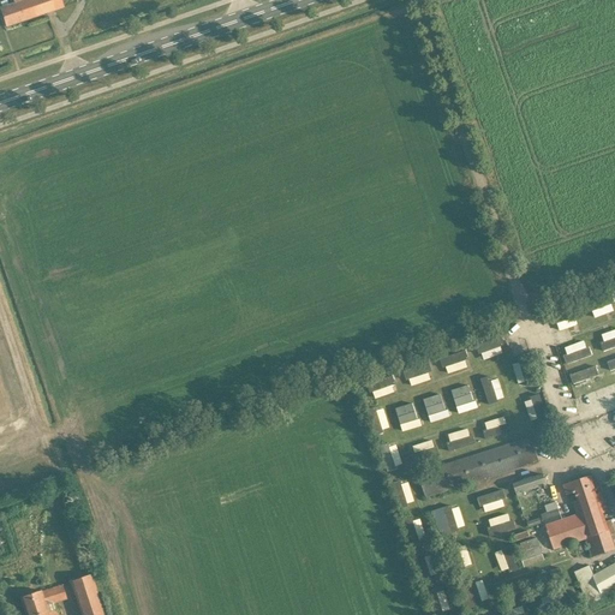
[(0,10),(6,28),(63,7),(77,3),(75,0),(12,0),(15,4),(0,7),(0,10)]
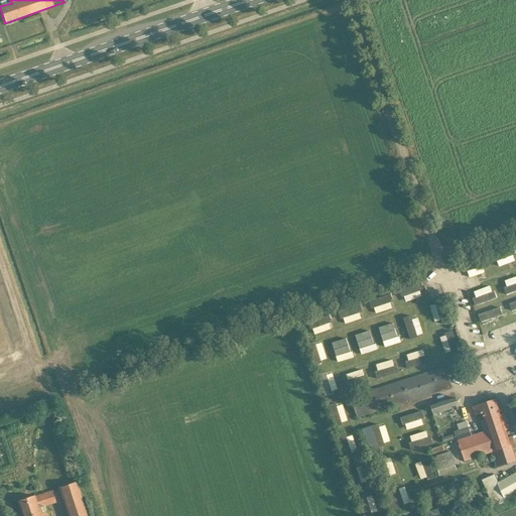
[(500,266),(515,261),(514,255),(498,260),(500,266)]
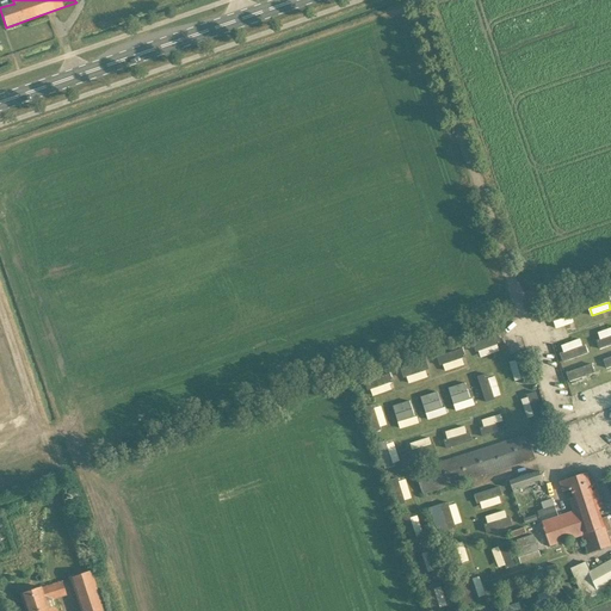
[(610,327),(598,332),(602,339),(598,340),(600,349),(610,344),(610,327)]
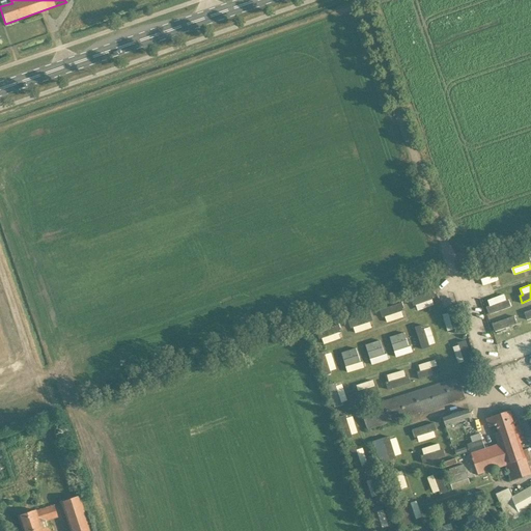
[(414,298),(418,310),(436,305),(432,292),(414,298)]
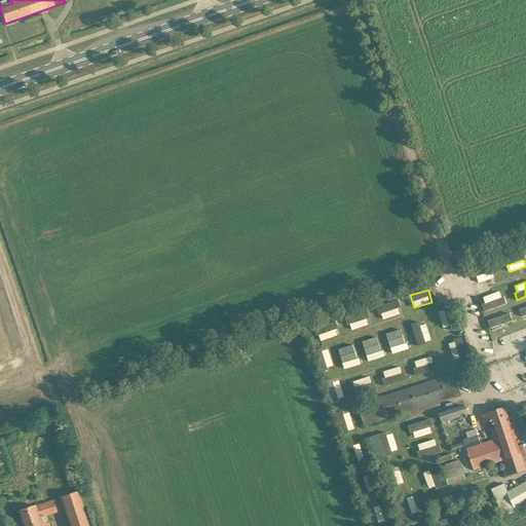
[(501,290),(482,298),(487,311),(506,304),(501,290)]
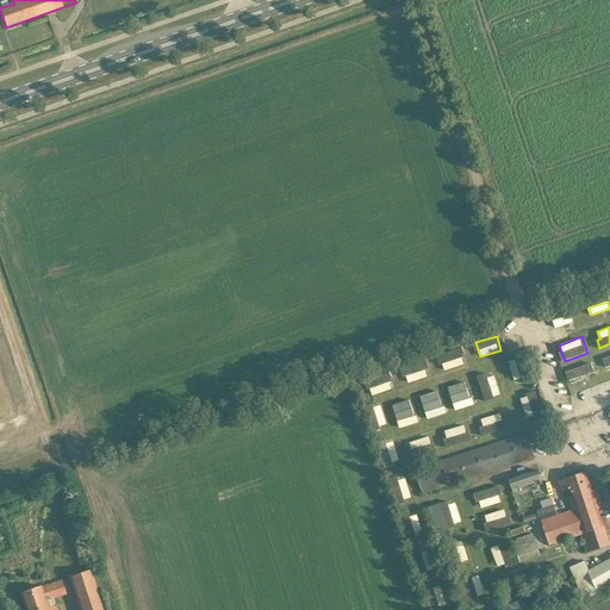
[(439,356),(444,372),(466,363),(464,356),(466,355),(464,347),(439,356)]
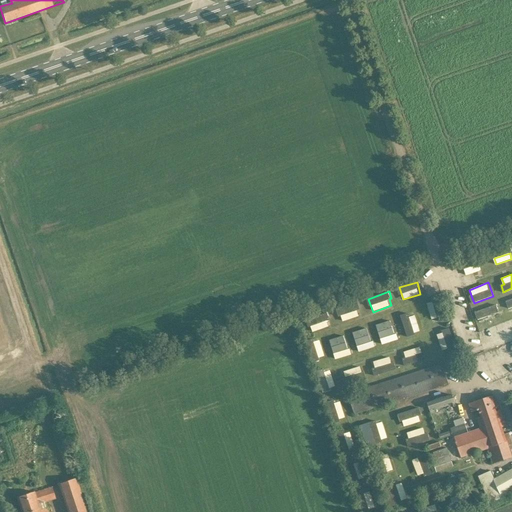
[(434,301),(428,303),(432,319),(438,317),(434,301)]
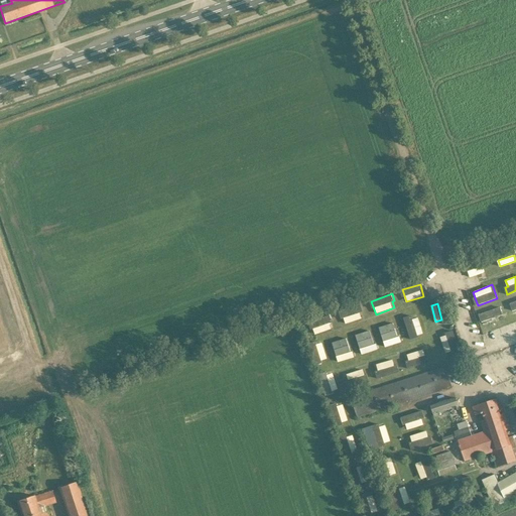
[(361,304),(340,309),(344,324),(364,318),(361,304)]
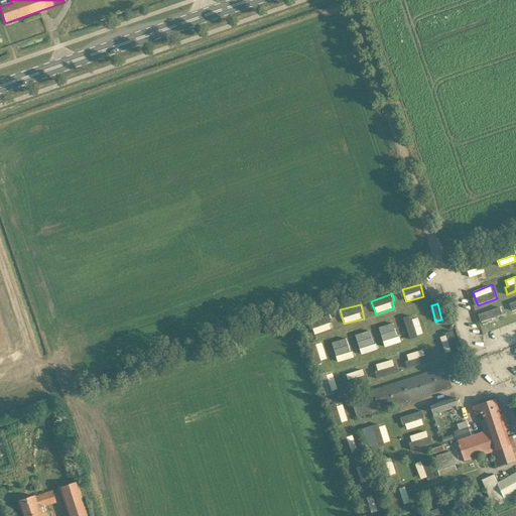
[(480,313),(482,321),(504,314),(501,306),(480,313)]
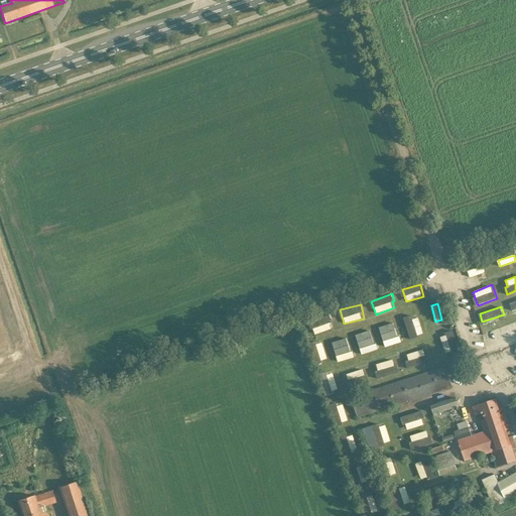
[(309,320),(314,335),(334,328),(329,313),(309,320)]
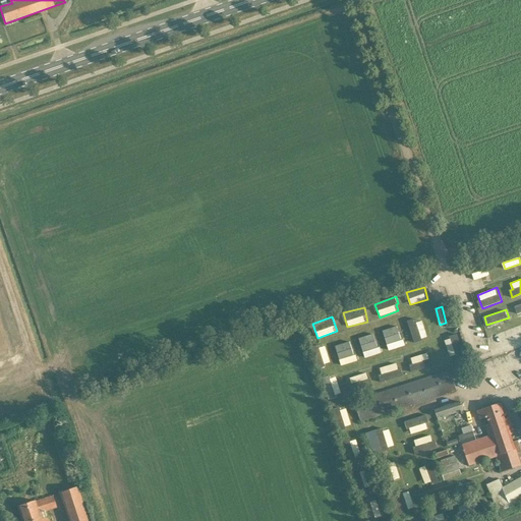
[(416,319),(408,321),(414,342),(428,338),(423,321),(417,323),(416,319)]
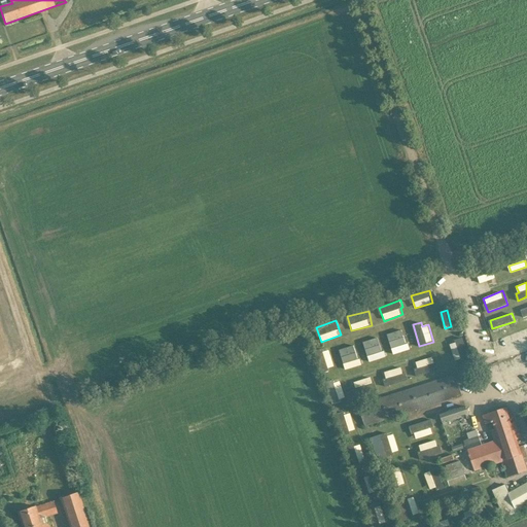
[(403,329),(387,334),(393,354),(410,349),(403,329)]
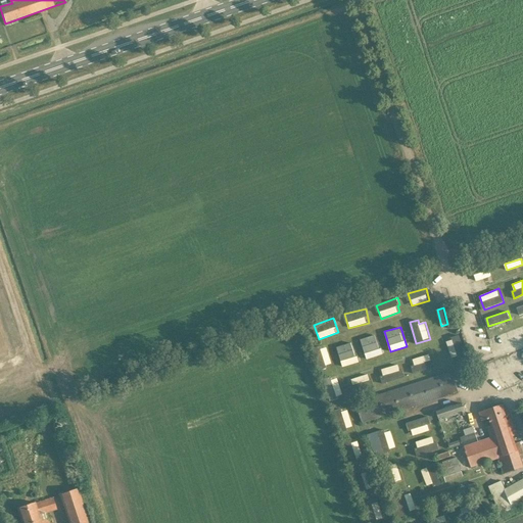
[(361,339),(367,360),(383,353),(376,334),(361,339)]
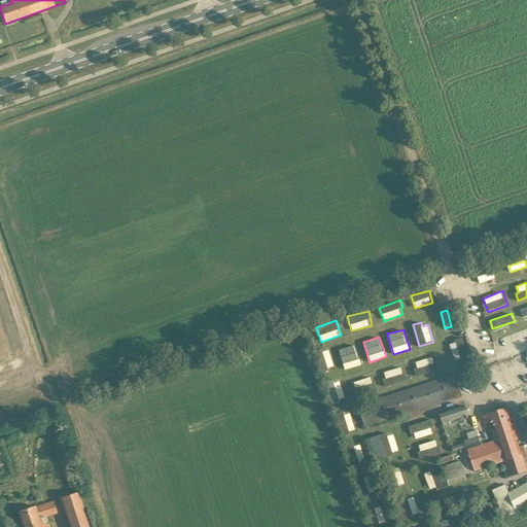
[(463,363),(470,361),(463,338),(450,342),(455,360),(461,358),(463,363)]
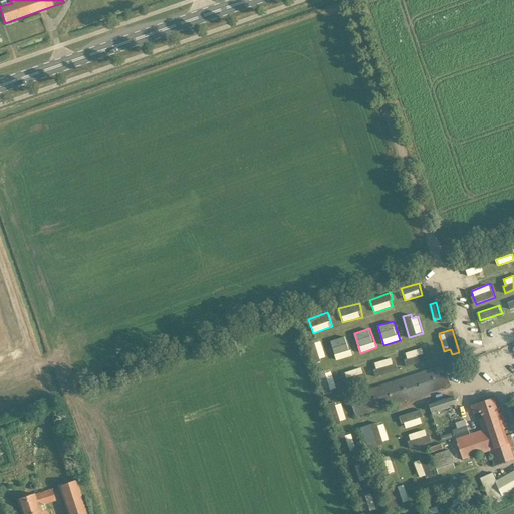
[(337,360),(352,356),(347,336),(331,340),(337,360)]
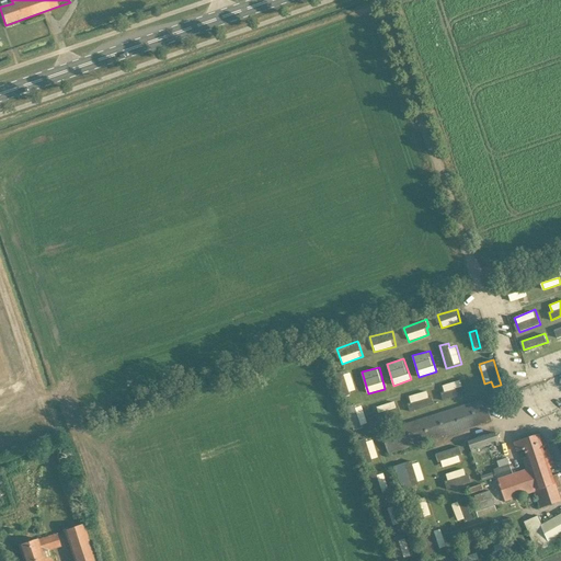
[(352,371),(345,374),(350,391),(356,390),(352,371)]
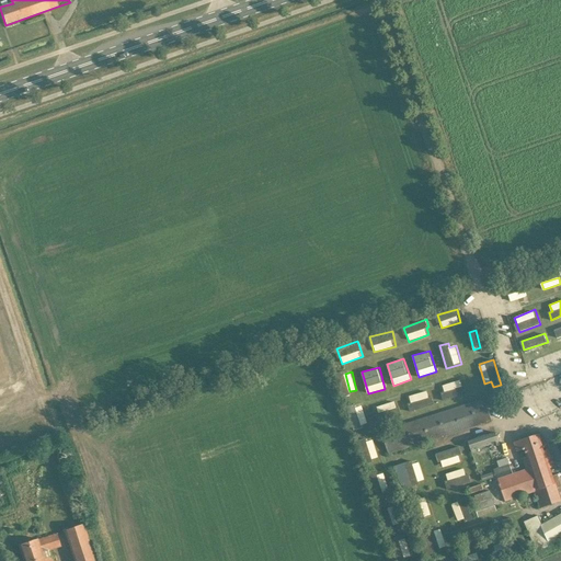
[(461,379),(443,386),(445,392),(443,393),(445,400),(466,393),(461,379)]
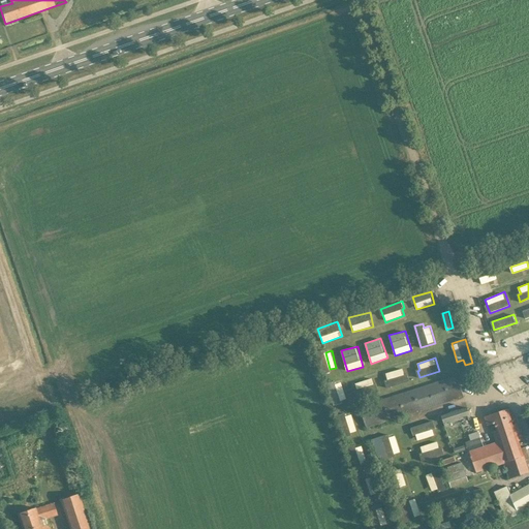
[(389,379),(405,375),(403,368),(386,373),(389,379)]
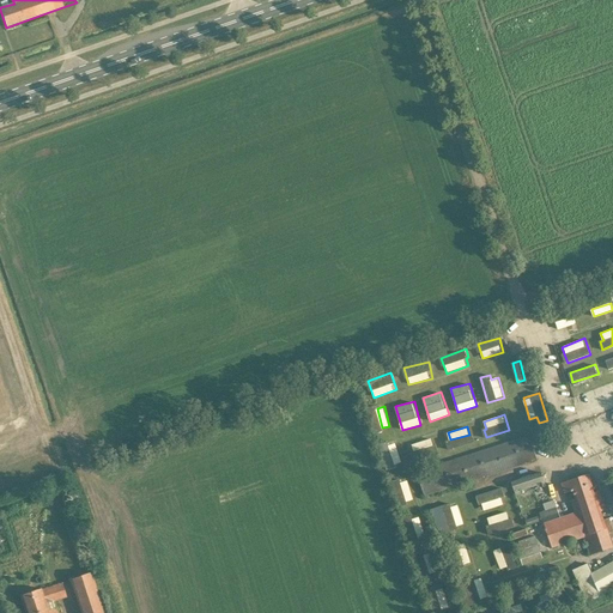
[(455,447),(472,441),(469,435),(453,441),(455,447)]
